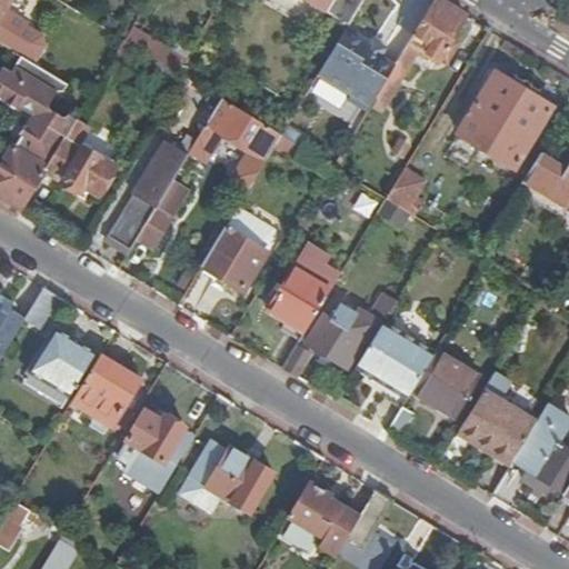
[(0,0),(0,41),(12,50),(28,25),(8,12),(15,0),(0,0)]
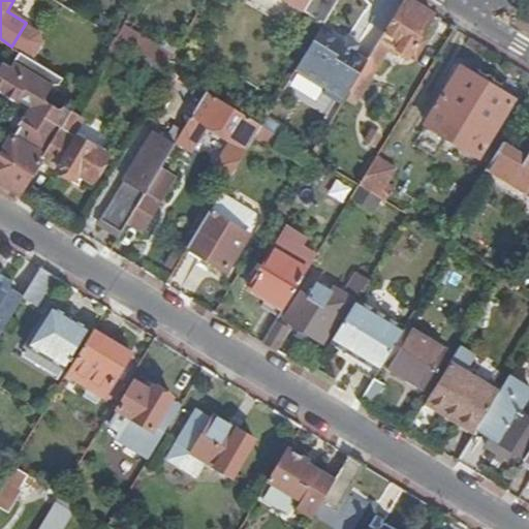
[(328,18),(338,0),(284,0),(316,20),(314,23),(321,28),(328,18)]
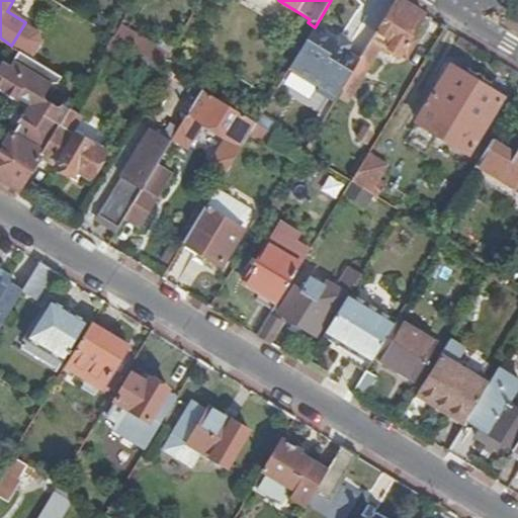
[(413,34),(425,13),(403,0),(397,0),(361,59),(345,86),(355,92),(382,45),(391,51),(389,56),(398,61),(401,54),(413,34)]
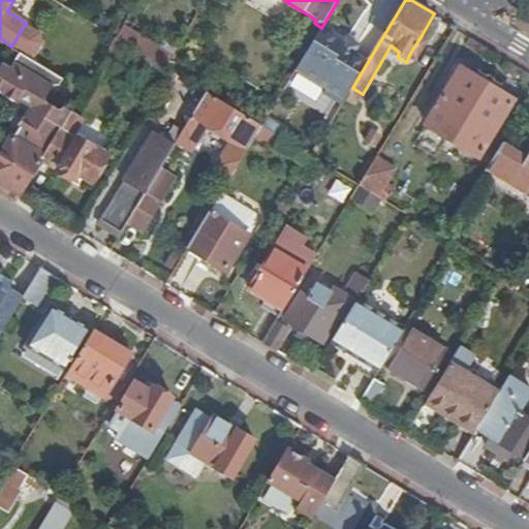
[(352,88),(369,60),(345,45),(351,32),(328,18),(321,28),(297,70),(327,88),(324,93),(342,103),(345,99),(352,88)]
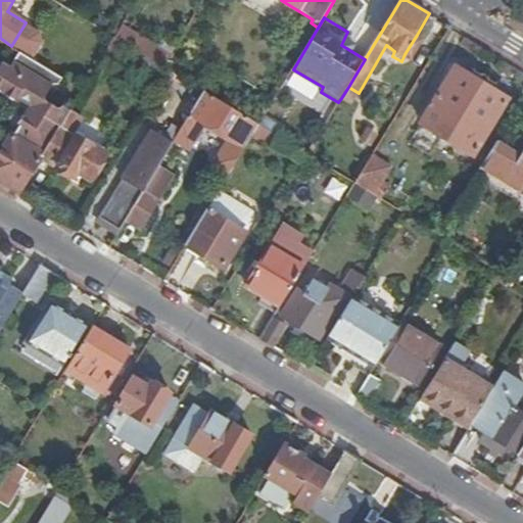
[(424,40),(417,35),(405,54),(413,59),(424,40)]
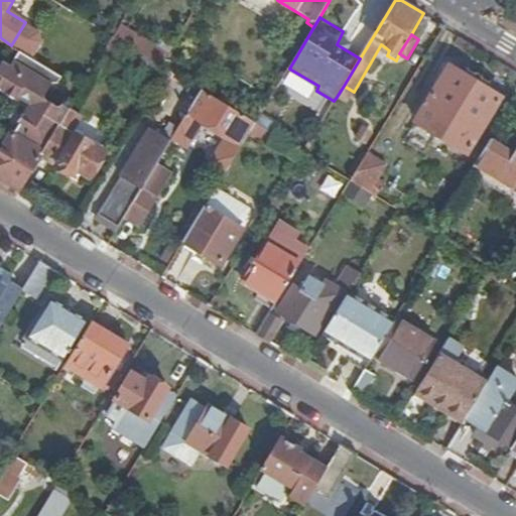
[(119,57),(126,44),(114,37),(107,50),(119,57)]
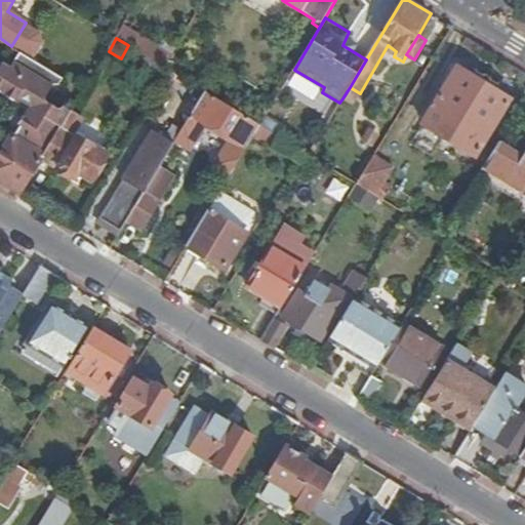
[(44,158),(72,111),(64,105),(59,107),(55,106),(50,103),(47,101),(46,97),(47,94),(48,92),(53,84),(59,84),(64,77),(21,51),(11,66),(2,61),(0,64),(0,89),(16,101),(18,98),(31,106),(21,124),(26,127),(19,137),(12,134),(0,155),(0,178),(23,193),(44,158)]
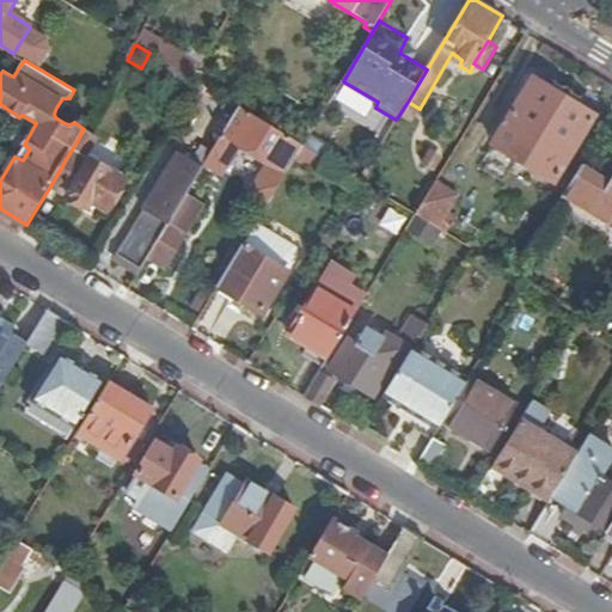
[(595,115),(534,77),(495,144),(555,181),(595,115)]
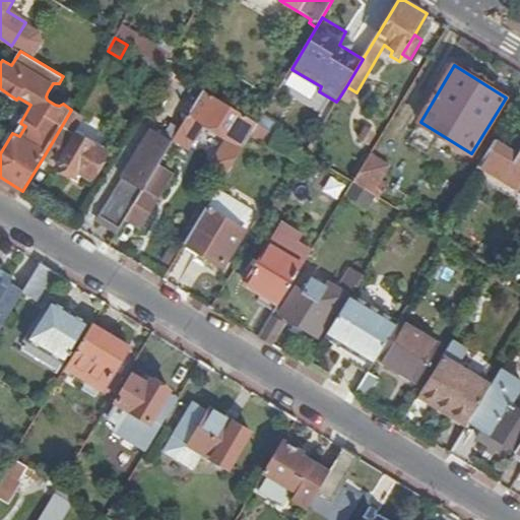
[(349,104),(356,92),(346,86),(339,98),(349,104)]
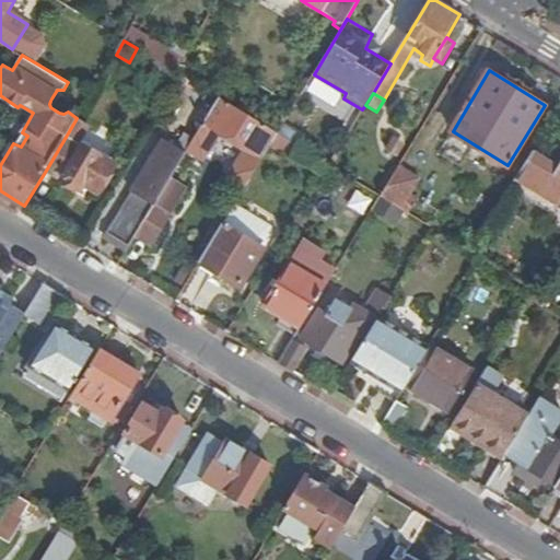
[(246,186),(271,144),(277,133),(219,98),(187,153),(137,235),(152,244),(187,186),(184,184),(201,155),(203,156),(220,129),(247,146),(231,175),(246,186)]
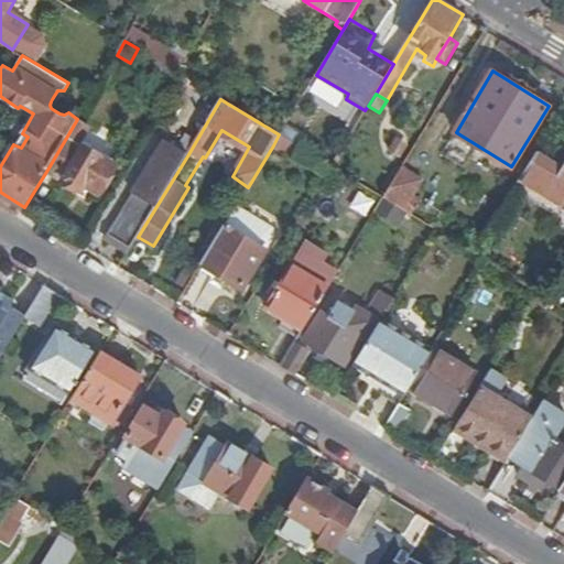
[(99,193),(117,165),(79,143),(89,127),(77,119),(47,170),(82,190),(85,185),(99,193)]
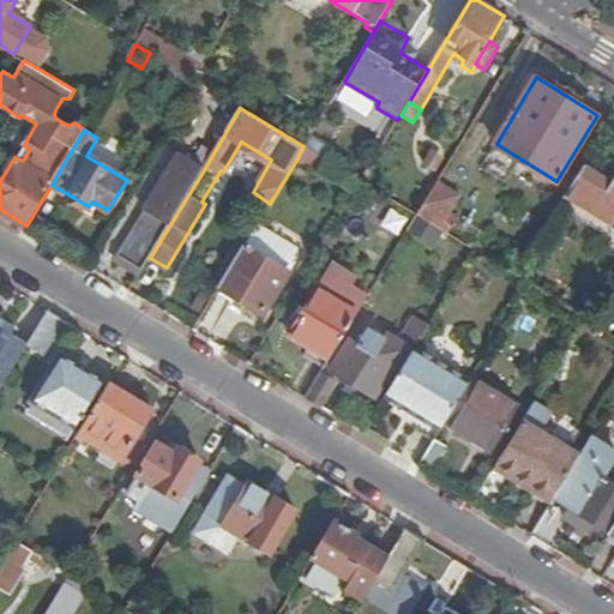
[(318,172),(325,160),(304,146),(298,158),(318,172)]
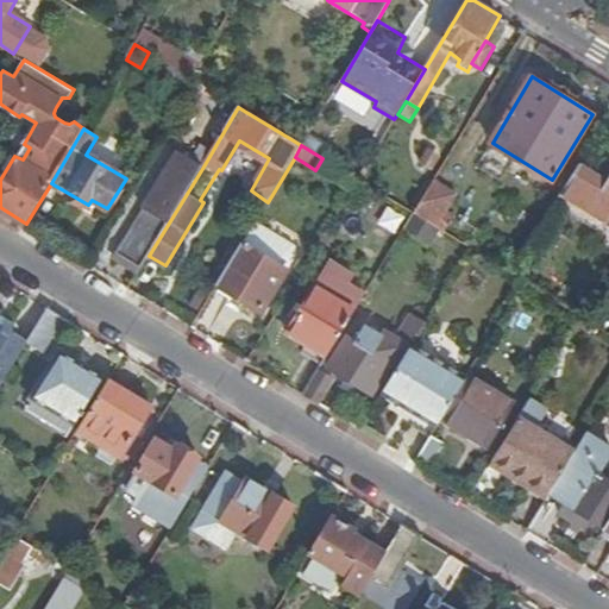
[(118,253),(140,268),(149,256),(203,167),(179,152),(118,253)]
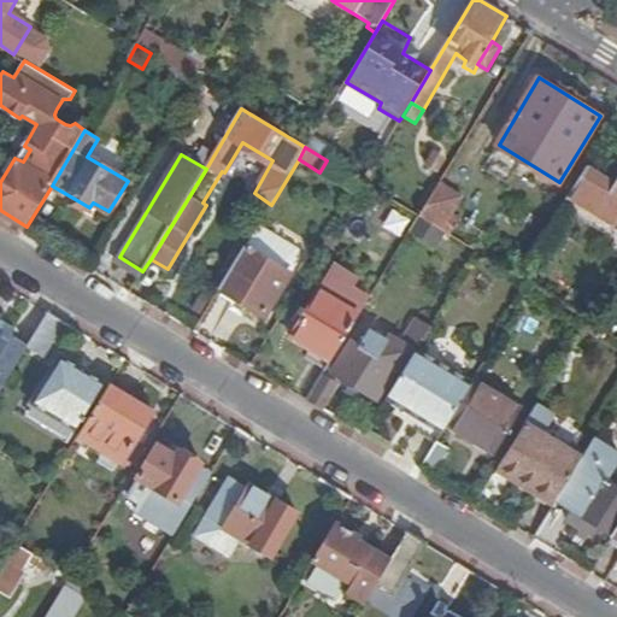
[(616,178),(616,180),(588,163),(563,206),(616,239),(616,178)]
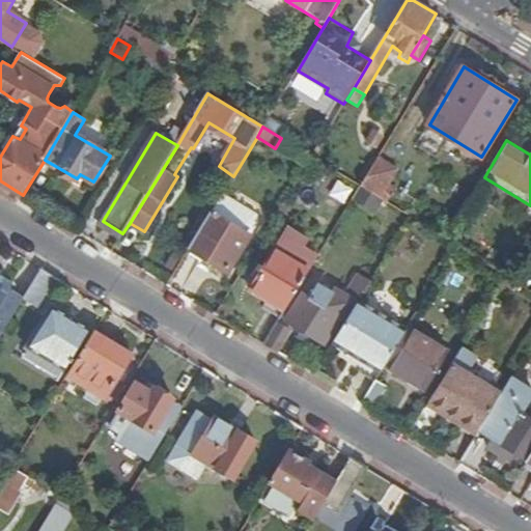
[(396,170),(378,159),(361,186),(385,200),(387,201),(391,195),(384,191),(396,170)]
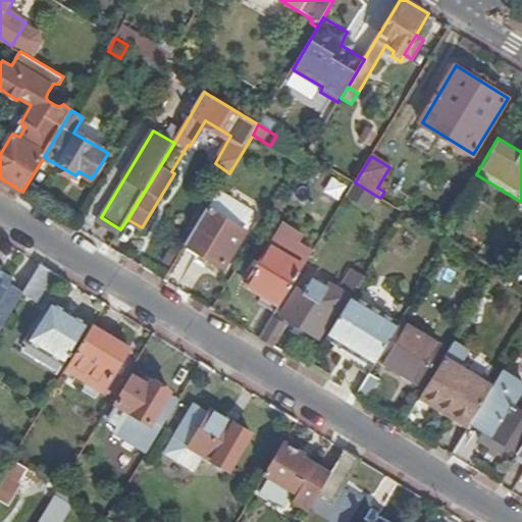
[(378,197),(355,183),(348,196),(370,210),(378,197)]
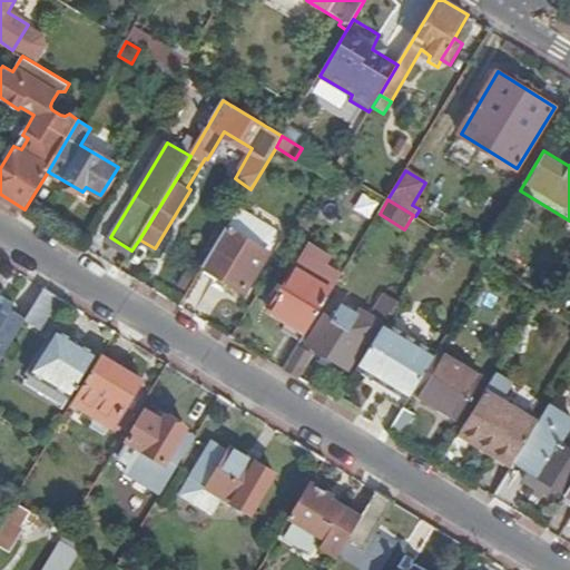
[(227,226),(268,252),(277,238),(277,229),(239,207),(227,226)]
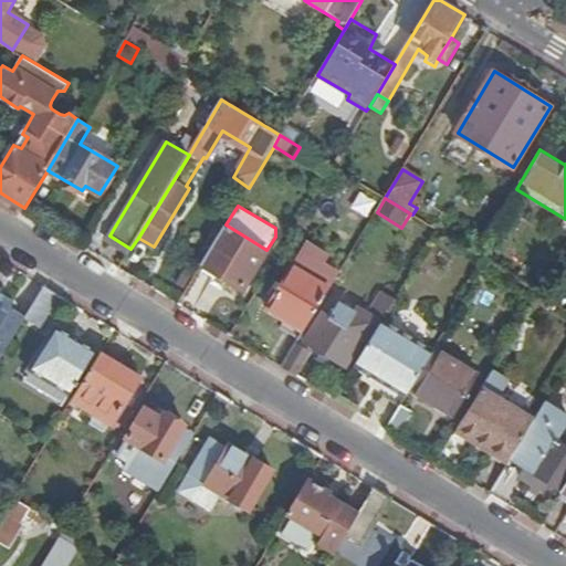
[(226,224),(202,265),(206,266),(205,271),(217,279),(218,275),(243,290),(266,250),(226,224)]
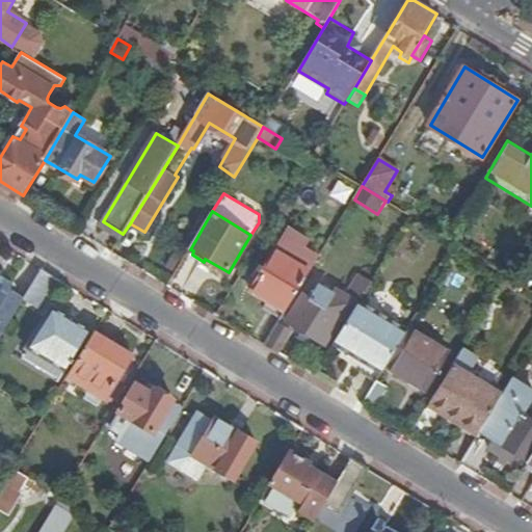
[(287,311),(311,270),(276,249),(253,290),(287,311)]
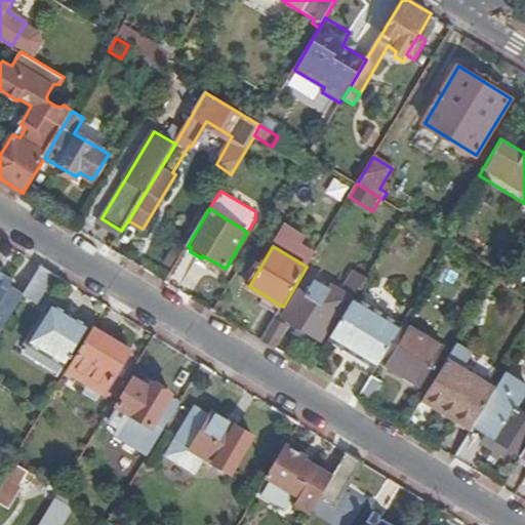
[(41,303),(57,275),(42,265),(25,293),(41,303)]
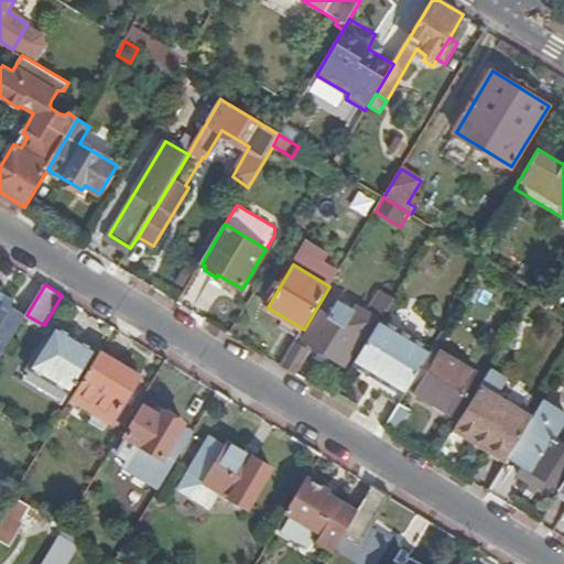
[(0,358),(0,359),(25,316),(10,306),(6,313),(0,308),(0,301),(4,293),(0,290),(0,358)]
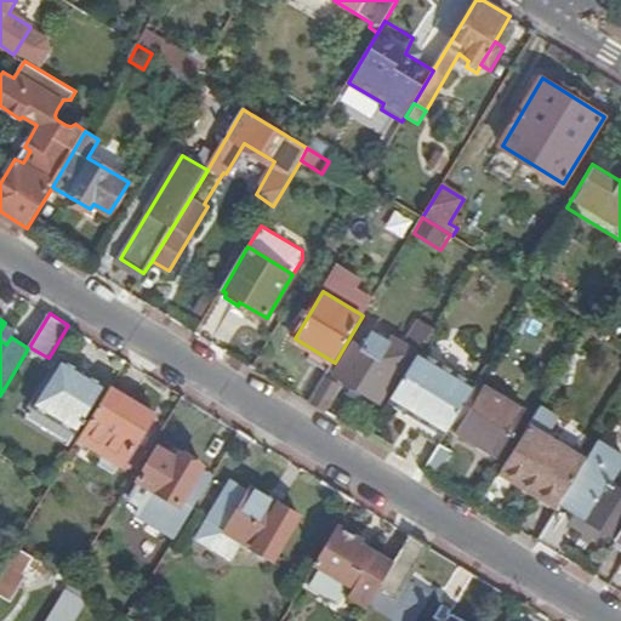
[(420,351),(433,328),(421,320),(405,343),(412,348),(409,355),(415,359),(420,351)]
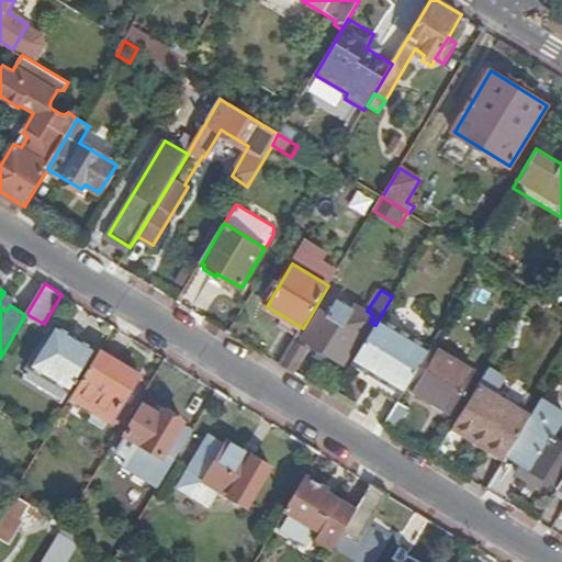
[(373,315),(367,311),(356,304),(351,310),(338,302),(330,315),(323,311),(305,339),(345,362),(361,335),(367,338),(375,325),(370,322),(373,315)]
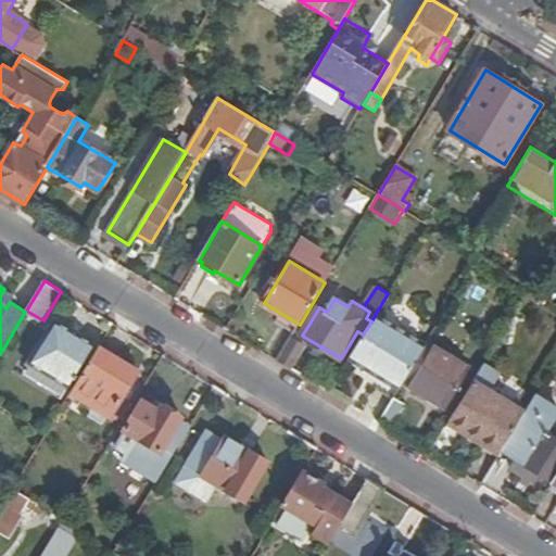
[(404,381),(427,345),(376,314),(371,321),(363,335),(349,358),(400,389),(404,381)]
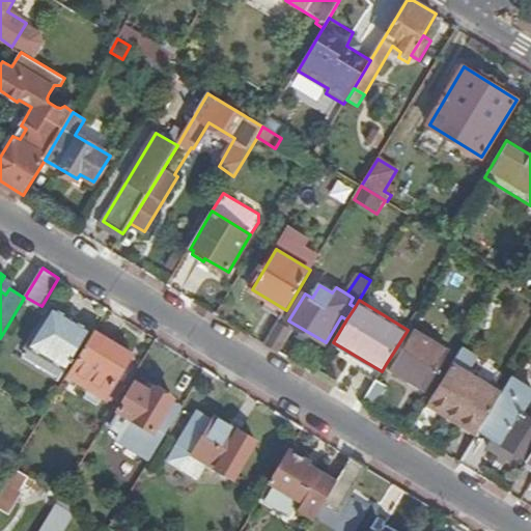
[(91,328),(54,305),(29,346),(66,369),(91,328)]
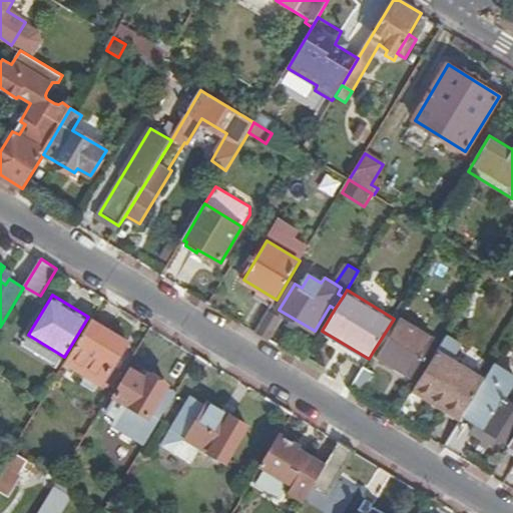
[(271,310),(257,331),(269,339),(283,318),(271,310)]
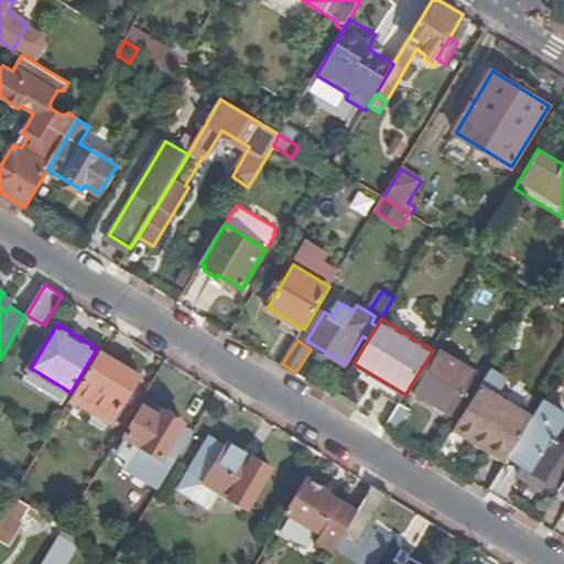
[(477,375),(434,348),(433,350),(410,387),(454,413),(477,375)]
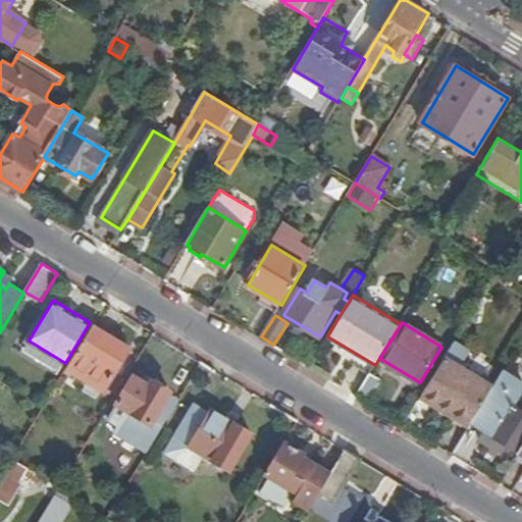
[(129,348),(94,325),(68,367),(105,389),(129,348)]
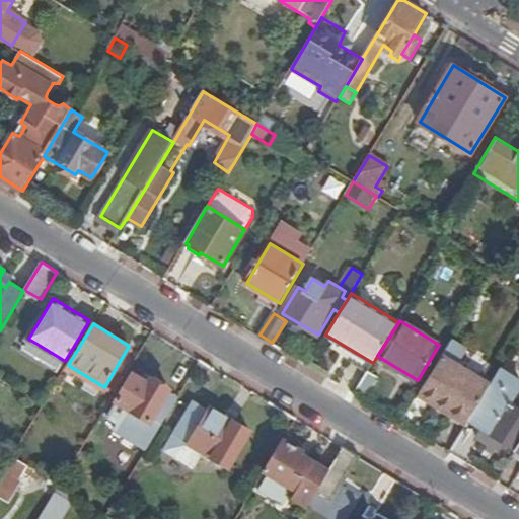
[(468,422),(469,420),(491,383),(444,355),(421,393),(468,422)]
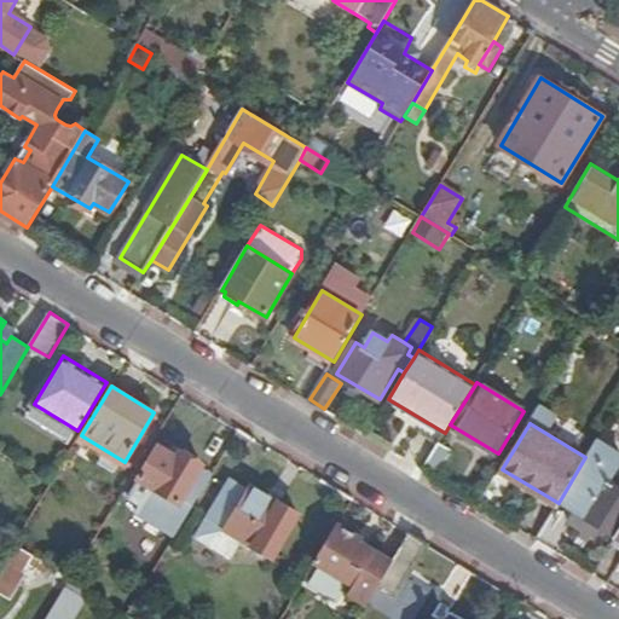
[(602,527),(615,536),(618,530),(618,487),(609,481),(618,464),(618,453),(596,440),(585,457),(560,501),(576,510),(571,520),(597,536),(602,527)]
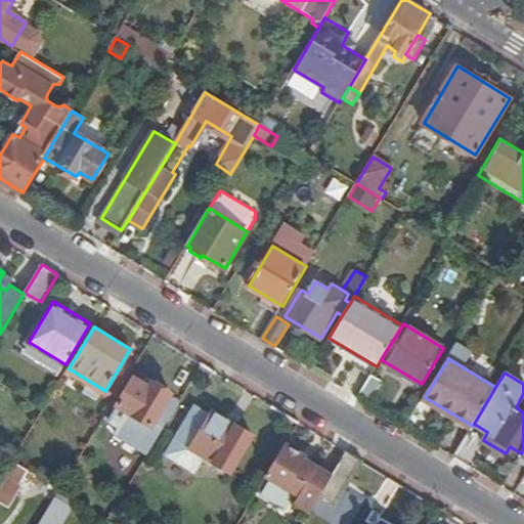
[(373,374),(358,396),(369,403),(384,381),(373,374)]
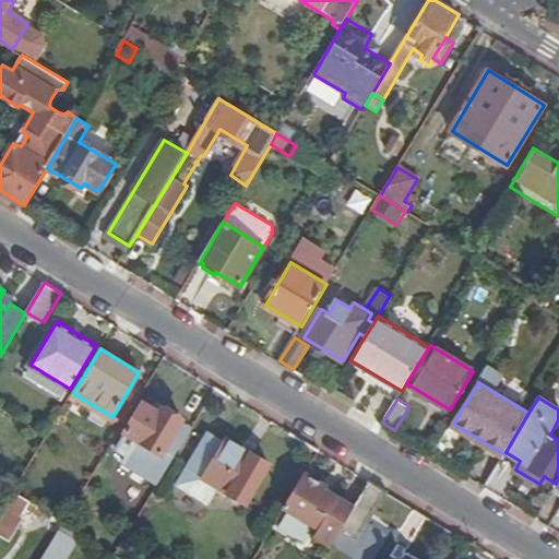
[(109,484),(145,506),(191,429),(180,423),(182,418),(164,407),(161,413),(144,403),(107,463),(118,470),(109,484)]
